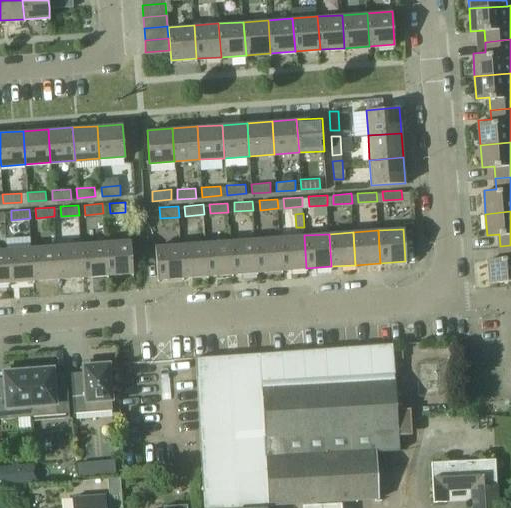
[(282,270),(306,268),(304,235),(279,237),(282,270)]
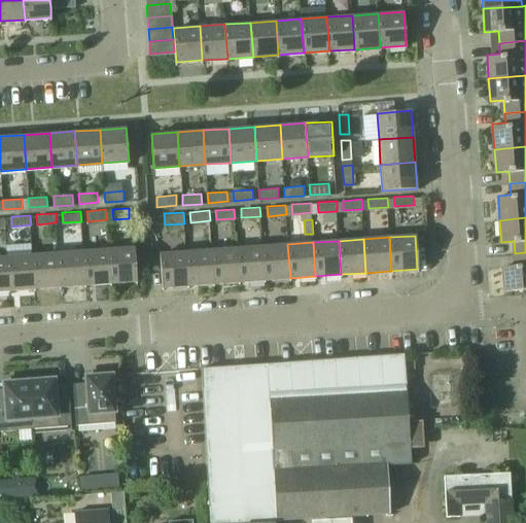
[(265,279),(290,278),(287,244),(263,246),(265,279)]
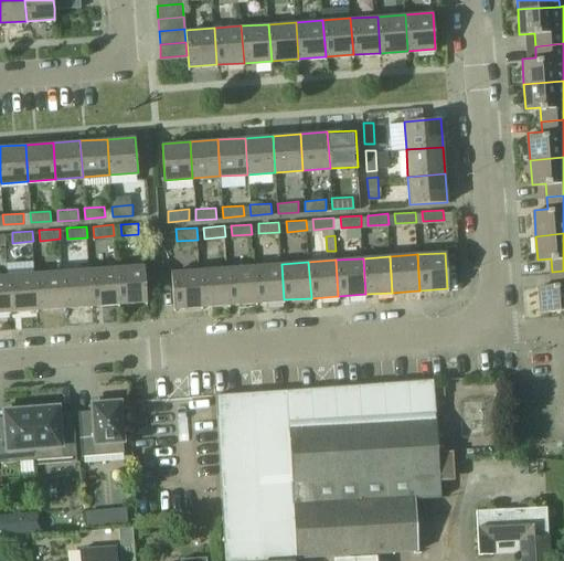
[(145,264),(117,266),(119,303),(147,300),(145,264)]
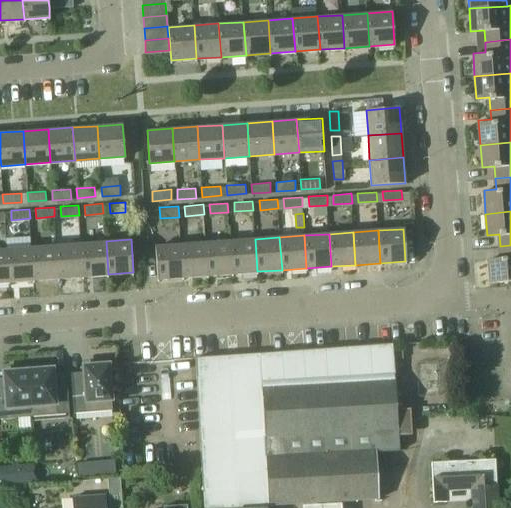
[(232,273),(257,271),(255,239),(230,241),(232,273)]
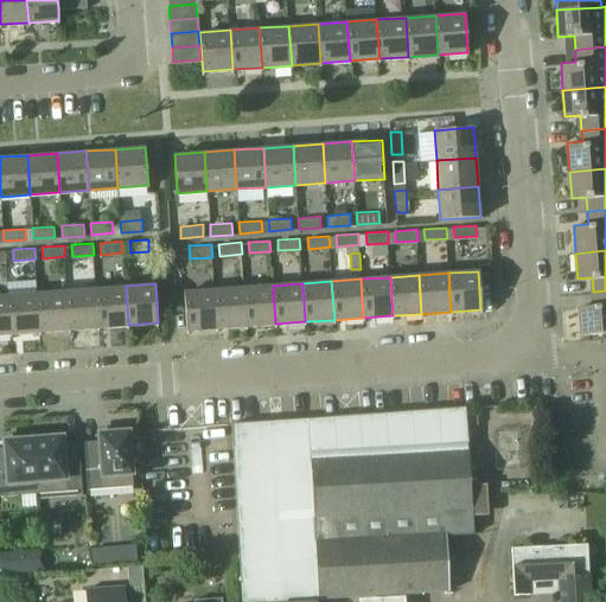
[(99,327),(128,325),(126,286),(96,288),(99,327)]
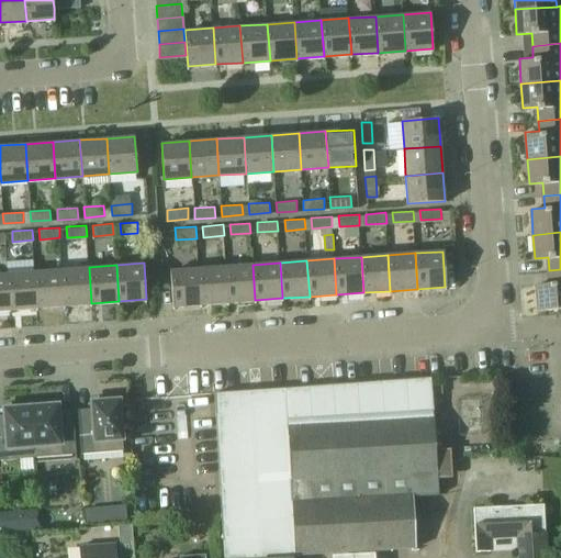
[(228,302),(255,300),(253,265),(225,266),(228,302)]
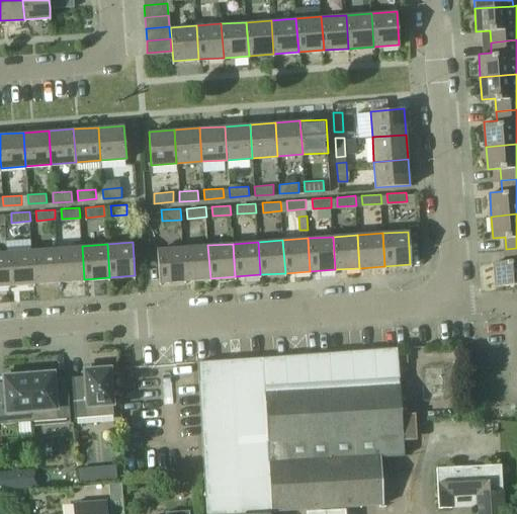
[(185,280),(210,278),(207,245),(183,247),(185,280)]
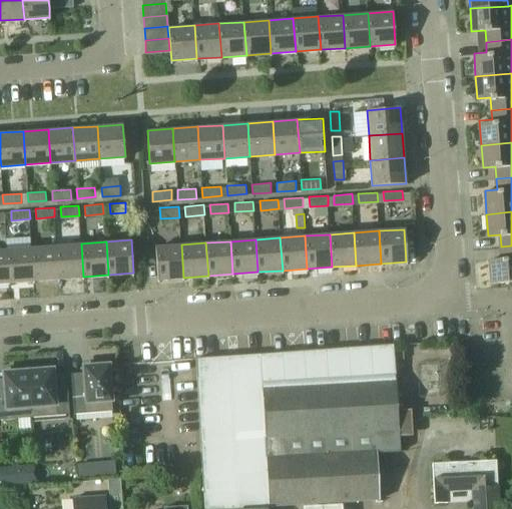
[(59,279),(83,277),(81,243),(56,245),(59,279)]
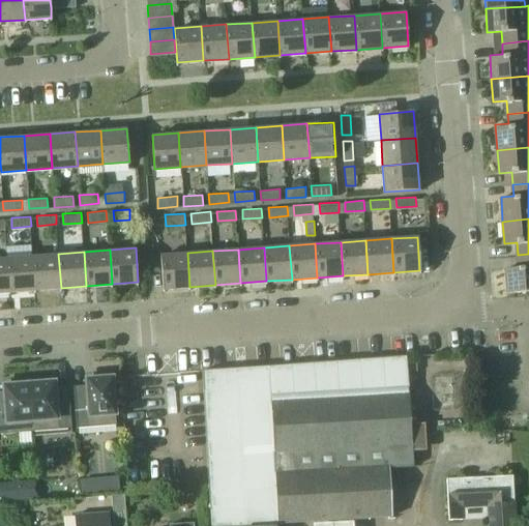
[(189,287),(187,253),(162,255),(164,288),(189,287)]
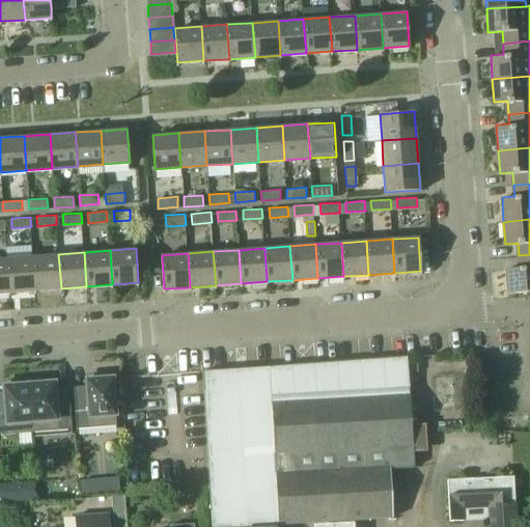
[(35,290),(61,288),(58,254),(32,256),(35,290)]
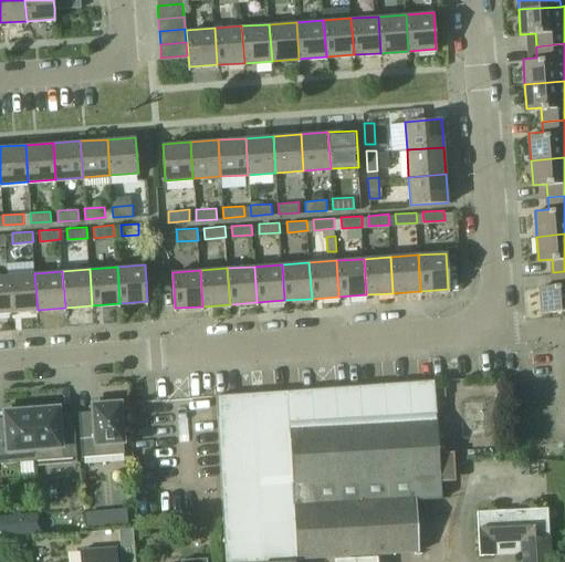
[(564,271),(553,272),(554,284),(541,285),(543,312),(564,310),(564,271)]
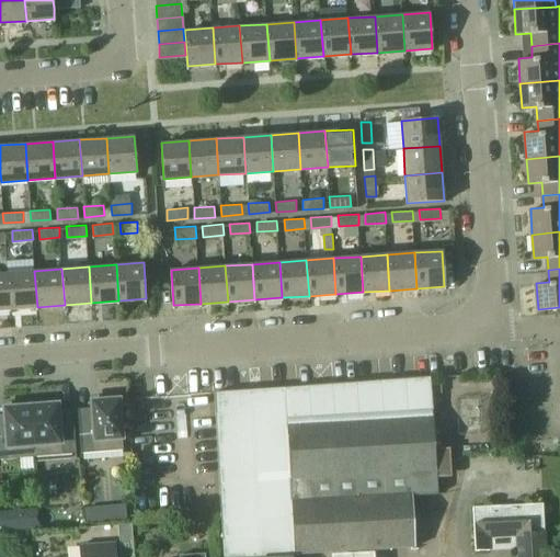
[(10,309),(37,307),(34,271),(8,272),(10,309)]
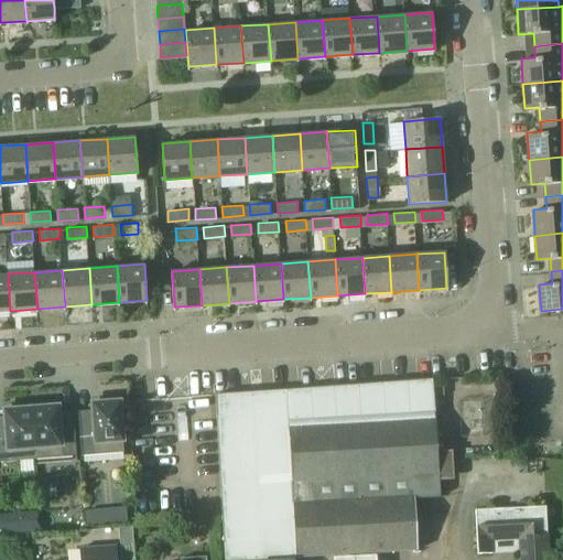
[(0,311),(10,311),(8,273),(0,273),(0,311)]
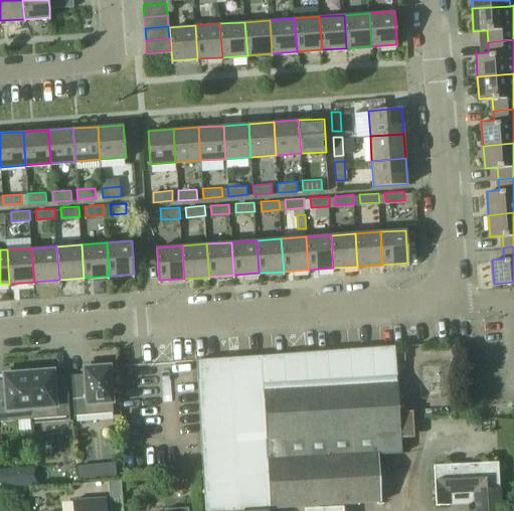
[(396,345),(261,354),(197,358),(205,510),(269,510),(269,506),(303,504),(343,502),(380,500),(377,453),(401,452),(396,345)]
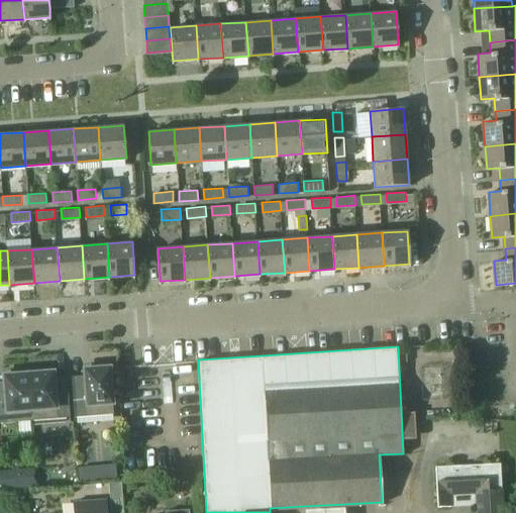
[(72,376),(75,416),(114,413),(110,366),(110,361),(93,362),(94,368),(85,368),(85,374),(72,376)]
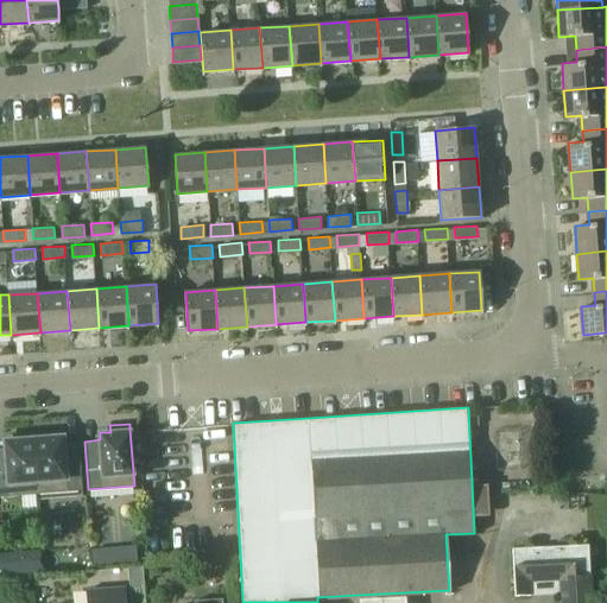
[(52,430),(33,431),(38,493),(83,489),(80,442),(64,443),(63,436),(52,436),(52,430)]
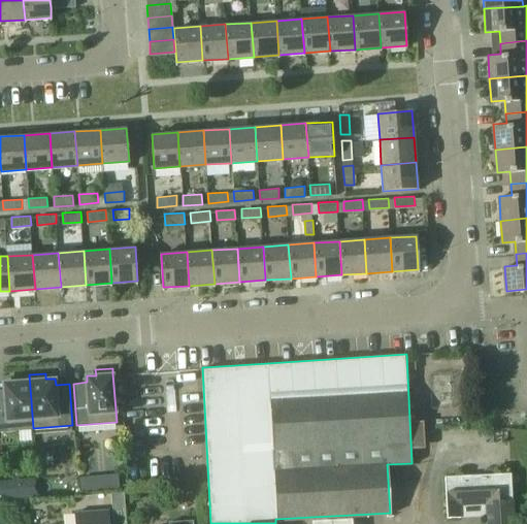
[(0,430),(33,428),(29,374),(12,375),(13,382),(4,383),(4,388),(0,388),(0,430)]
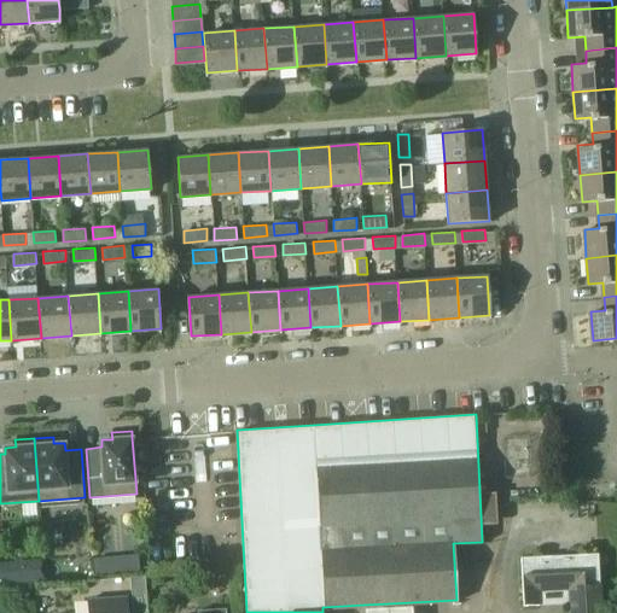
[(599,612),(598,584),(597,553),(519,558),(523,606),(568,602),(568,612),(599,612)]
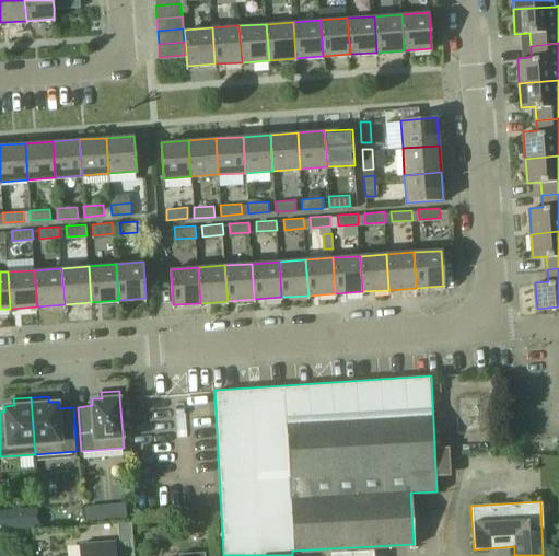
[(86,519),(101,518),(100,504),(85,505),(86,519)]
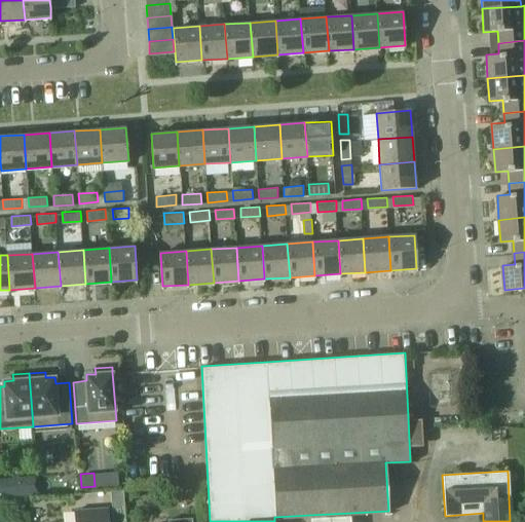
[(35,475),(22,476),(24,493),(37,492),(35,475)]
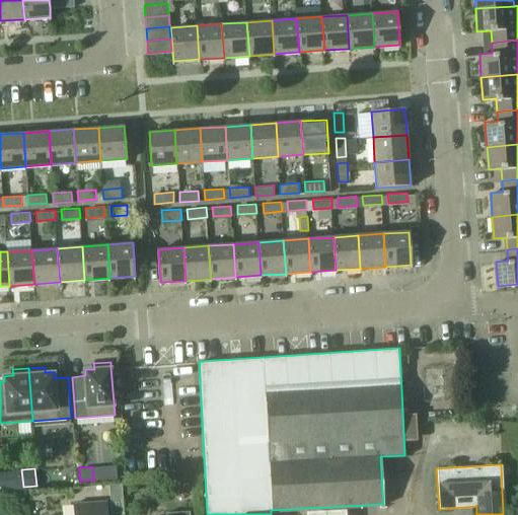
[(111,514),(122,514),(125,514),(122,482),(108,483),(111,514)]
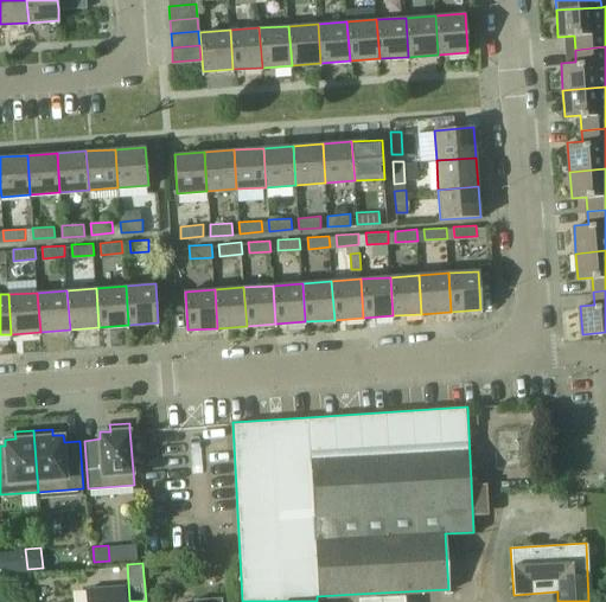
[(18,600),(30,600),(30,583),(17,584),(18,600)]
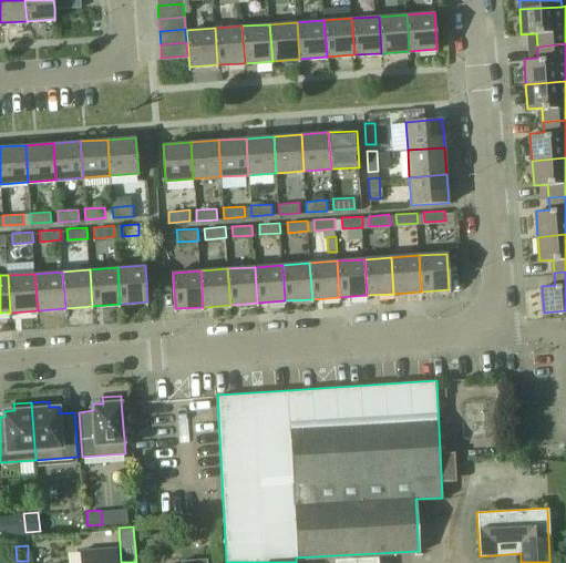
[(116,562),(115,546),(81,549),(81,562),(116,562)]
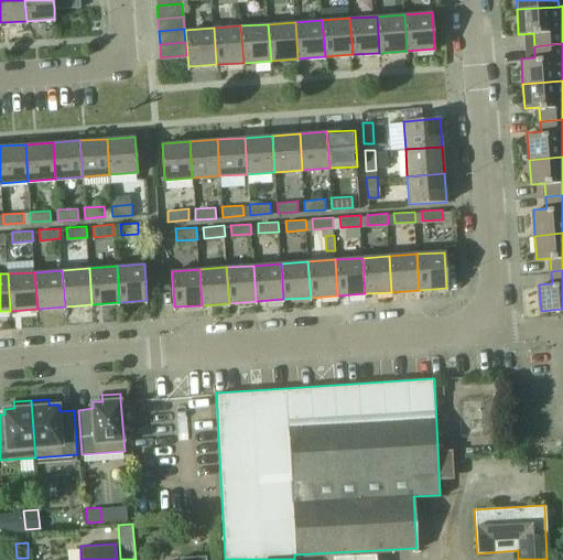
[(376,559),(376,550),(332,552),(332,559),(376,559)]
